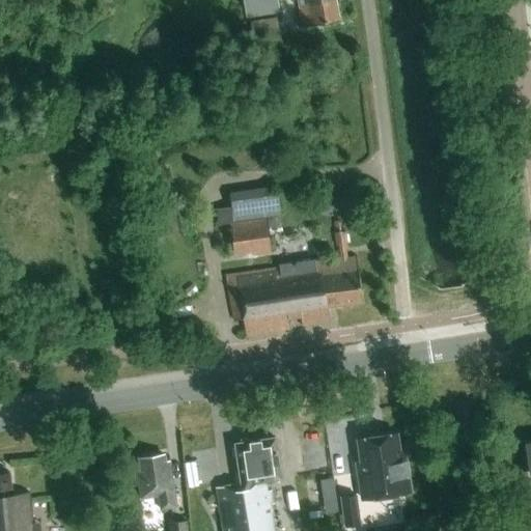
[(275,0),(241,0),(245,19),(278,12),(275,0)]
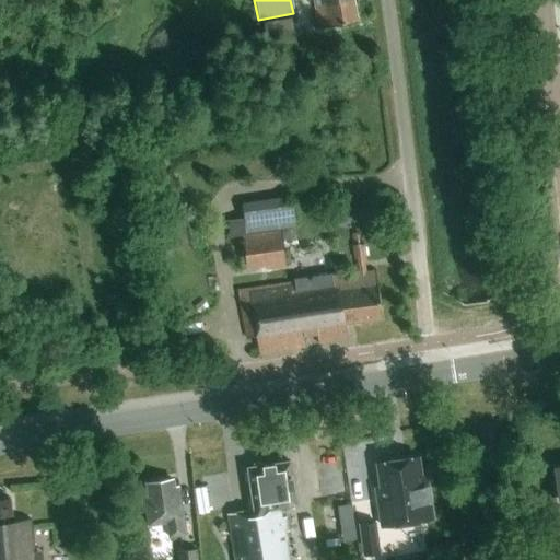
[(352,0),(313,0),(318,28),(357,21),(352,0)]
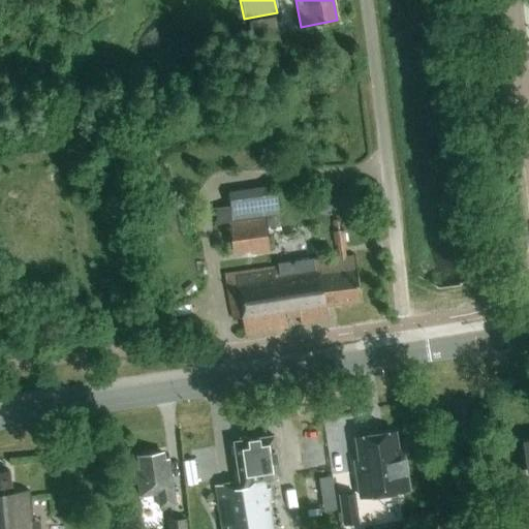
[(270,253),(265,217),(281,215),(278,184),(228,192),(232,222),(228,222),(234,258),(270,253)]
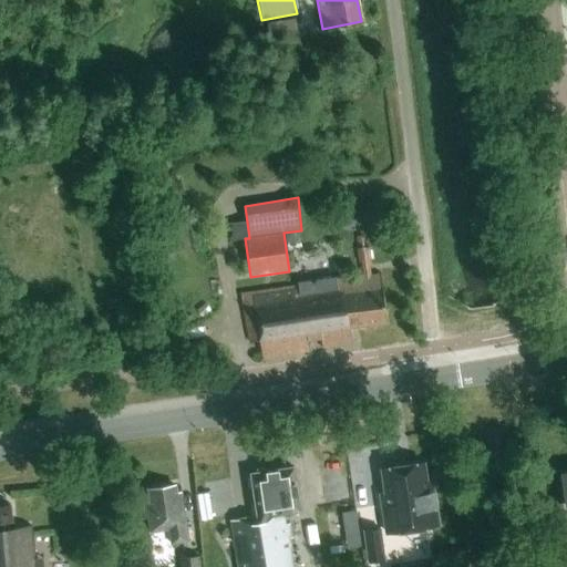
[(340,229),(372,226),(371,212),(339,214),(340,229)]
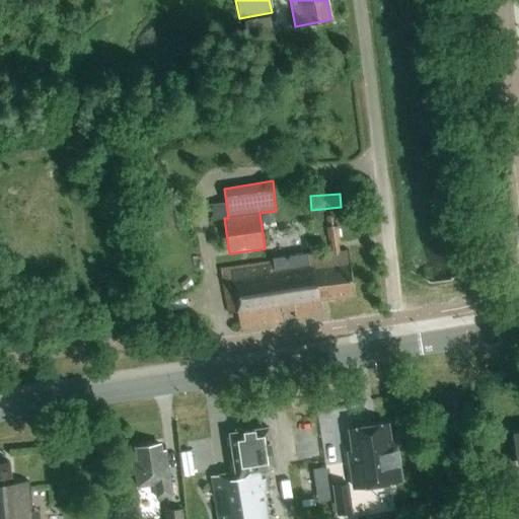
[(332,226),(330,215),(323,216),(327,240),(329,240),(331,253),(310,256),(309,252),(271,257),(272,264),(221,271),(222,276),(221,276),(226,313),(236,311),(238,328),(282,322),(280,312),(292,310),(293,319),(320,315),(318,301),(354,296),(348,251),(340,252),(340,251),(338,239),(340,238),(338,226),(332,226)]
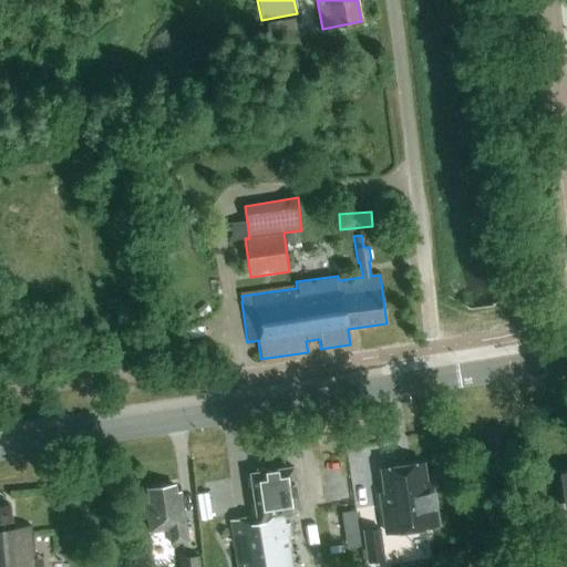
[(384,534),(435,527),(428,482),(423,482),(421,464),(380,470),(385,507),(381,507),(384,534)]
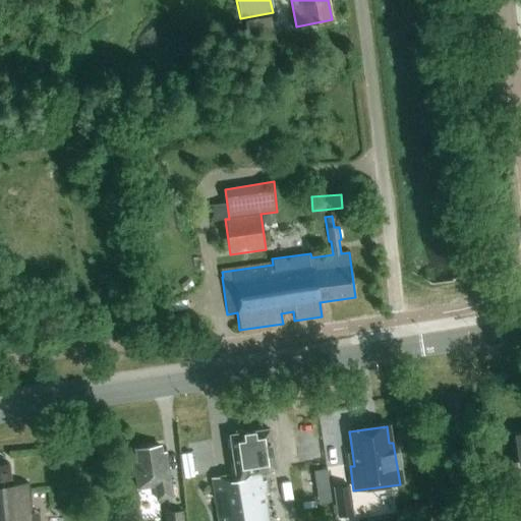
[(214,493),(208,494),(210,509),(216,508),(218,520),(266,520),(263,495),(269,494),(267,481),(258,483),(256,472),(274,469),(268,428),(229,435),(235,474),(212,478),(214,493)]
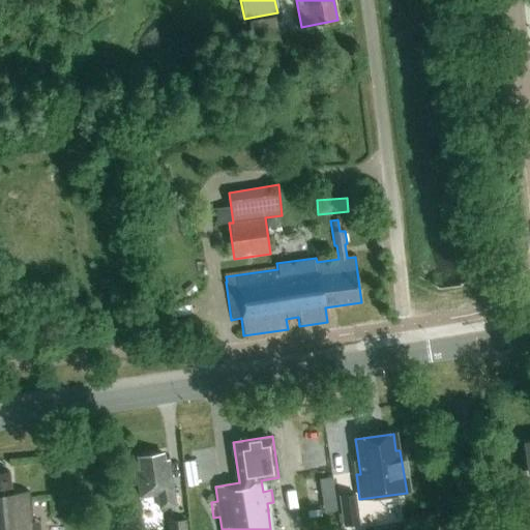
[(175,506),(173,493),(168,460),(163,461),(162,453),(138,458),(140,469),(136,469),(140,498),(158,495),(160,508),(175,506)]
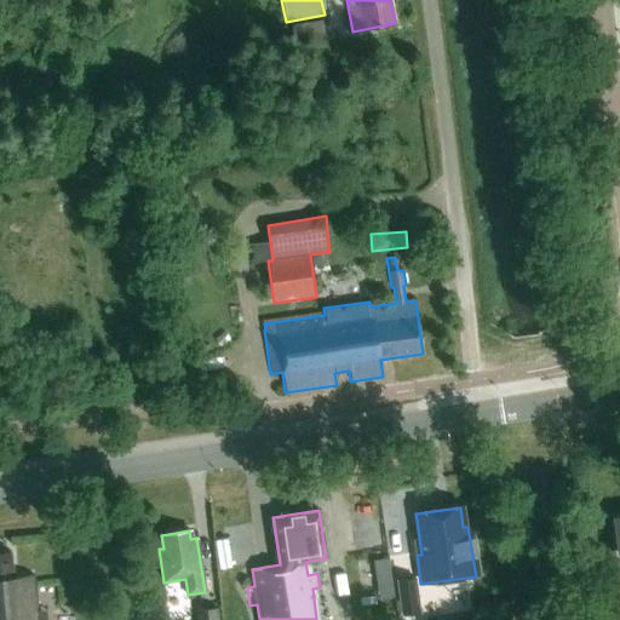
[(0,619),(38,619),(34,574),(12,577),(10,550),(0,550),(0,619)]
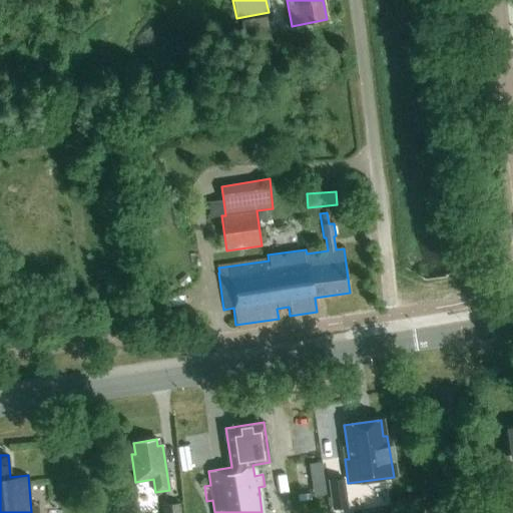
[(345,477),(328,480),(332,510),(349,507),(345,477)]
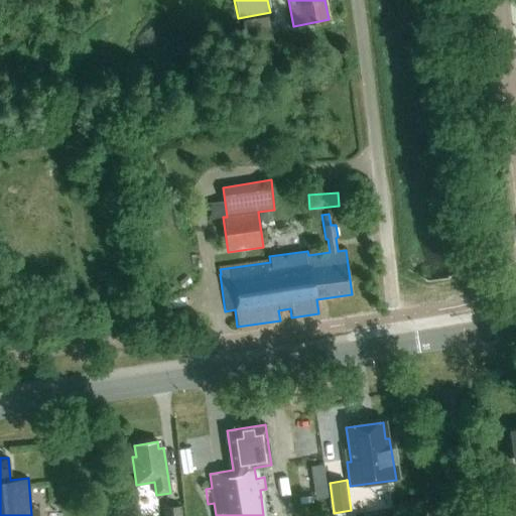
[(184,515),(183,505),(164,508),(165,515),(184,515)]
